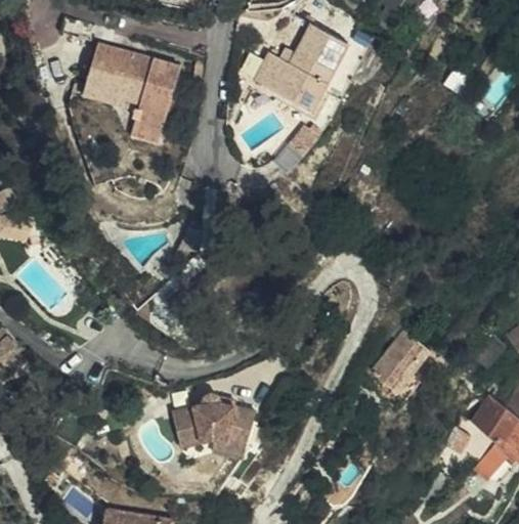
[(388,25),(412,0),(376,0),(370,7),(388,25)]
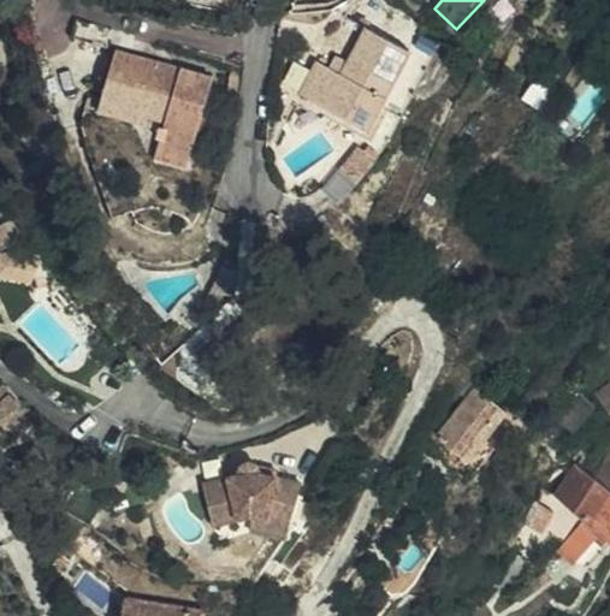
[(337,73),(315,61),(298,92),(363,128),(407,51),(363,27),(337,73)]
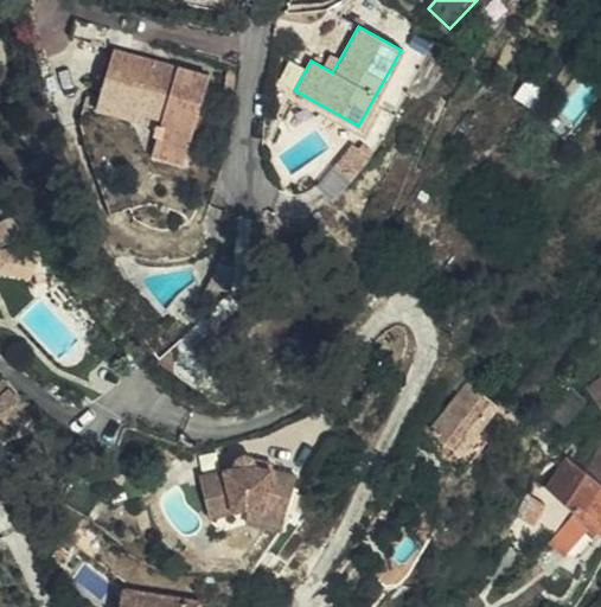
[(161,109),(158,125),(149,155),(179,165),(208,75),(113,48),(94,107),(125,115),(129,100),(161,109)]
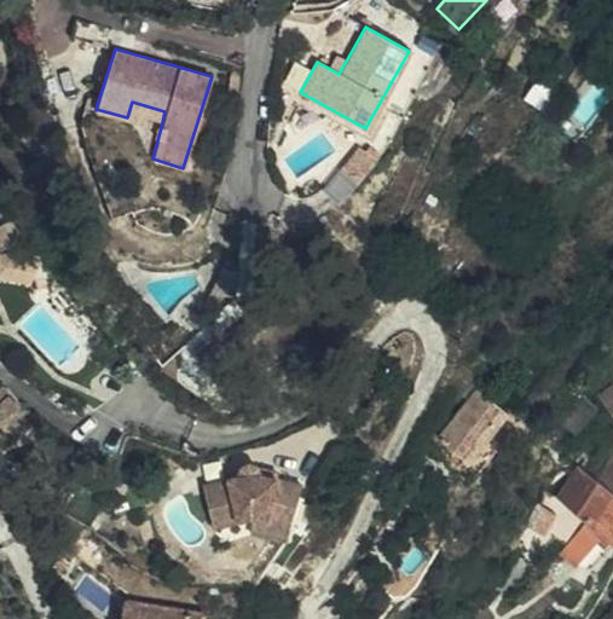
[(127,117),(161,127),(165,111),(132,102),(127,117)]
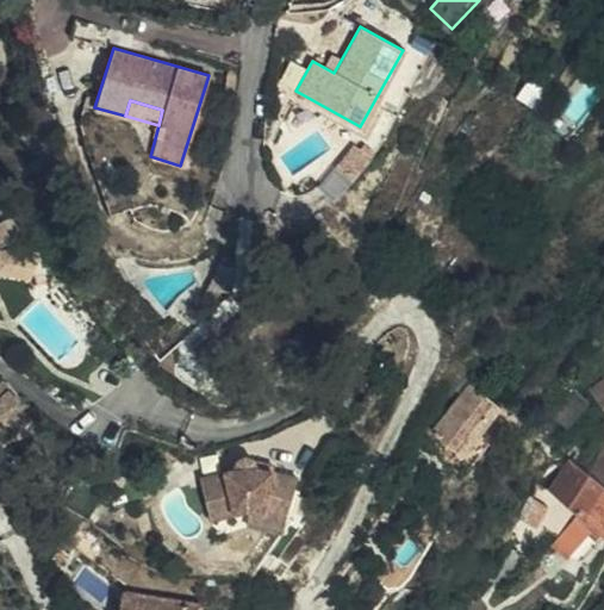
[(359,200),(385,179),(375,168),(372,172),(369,168),(348,186),(359,200)]
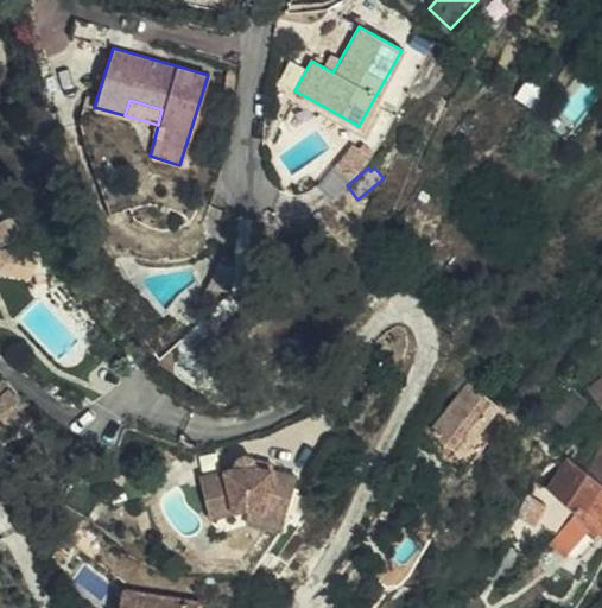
[(227,289),(229,265),(216,261),(204,287),(227,289)]
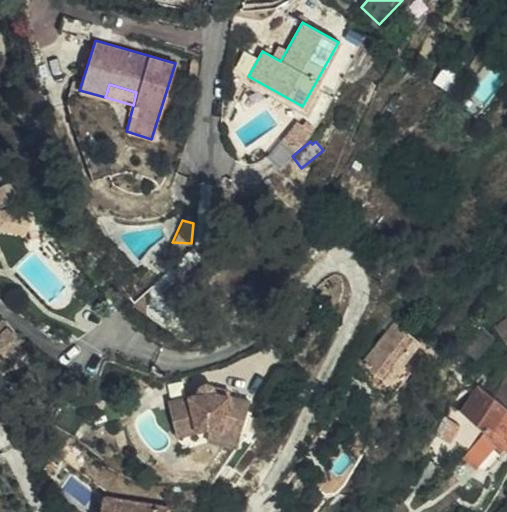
[(506,320),(495,329),(506,343),(506,320)]
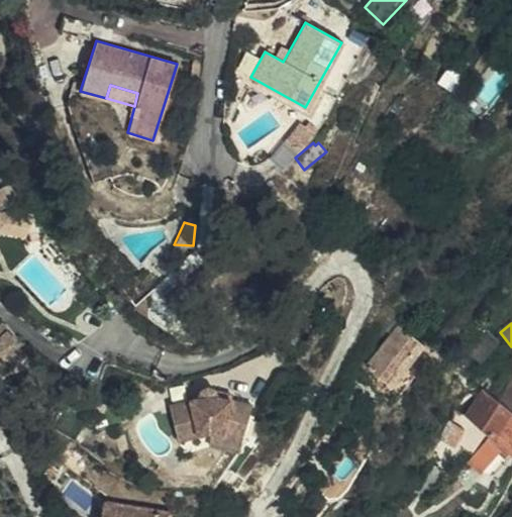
[(398,325),(367,365),(390,383),(420,343),(398,325)]
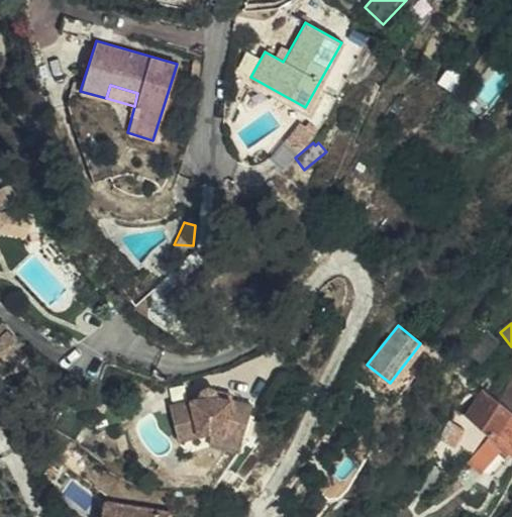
[(511,385),(497,402),(511,413),(511,385)]
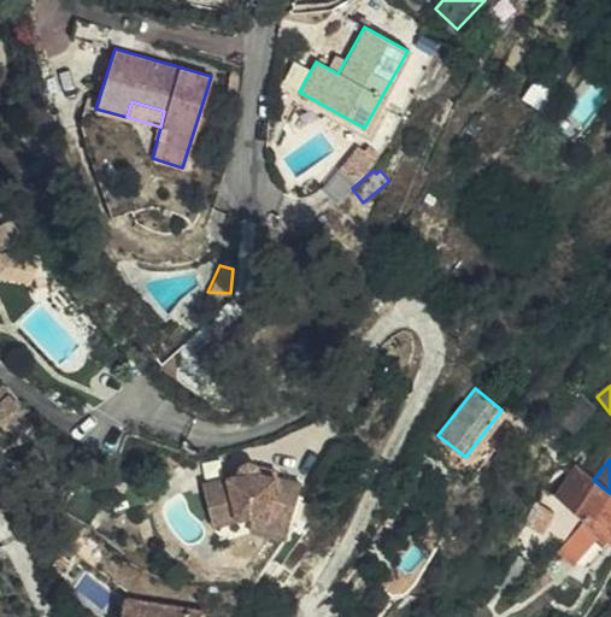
[(247,524),(288,534),(300,482),(258,471),(257,466),(251,463),(245,460),(239,463),(236,469),(235,472),(197,483),(213,534),(247,524)]
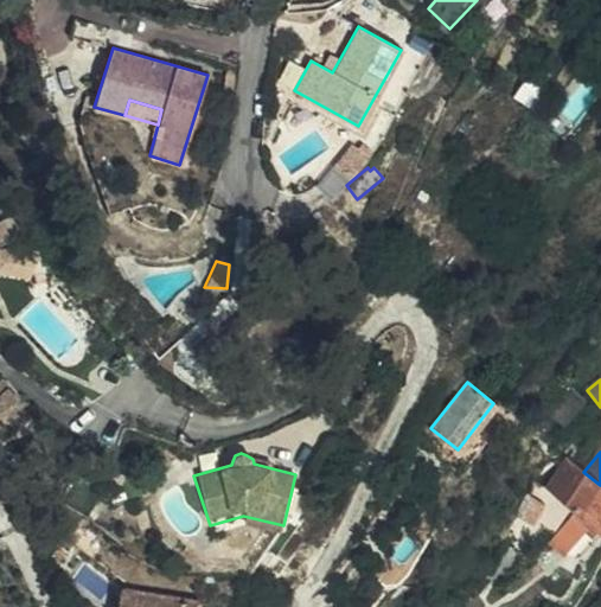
[(600,485),(583,472),(568,460),(557,470),(543,491),(573,509),(544,544),(561,556),(564,558),(580,536),(598,547),(600,538),(600,485)]
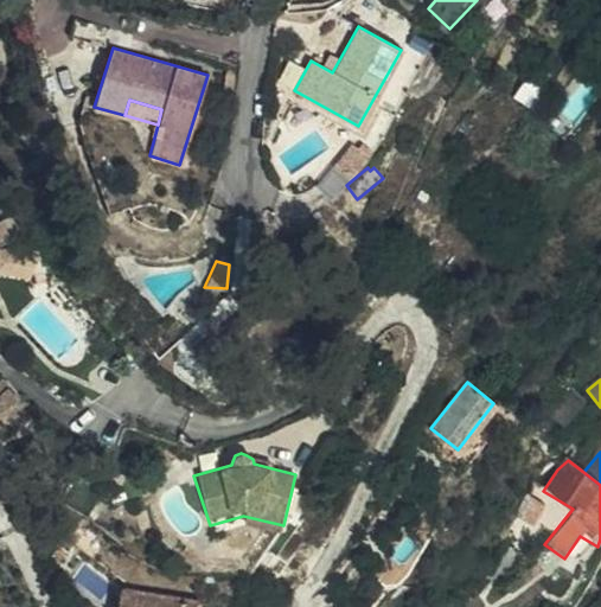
[(513,516),(511,522),(524,534),(536,517),(530,511),(537,500),(528,493),(524,499),(513,516)]
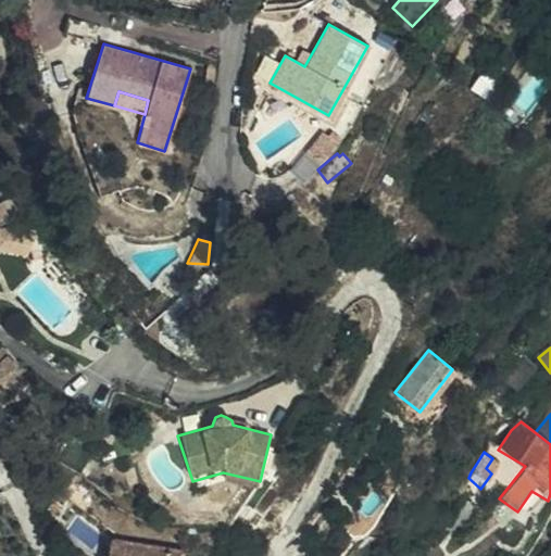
[(179,555),(182,550),(112,539),(109,555),(179,555)]
